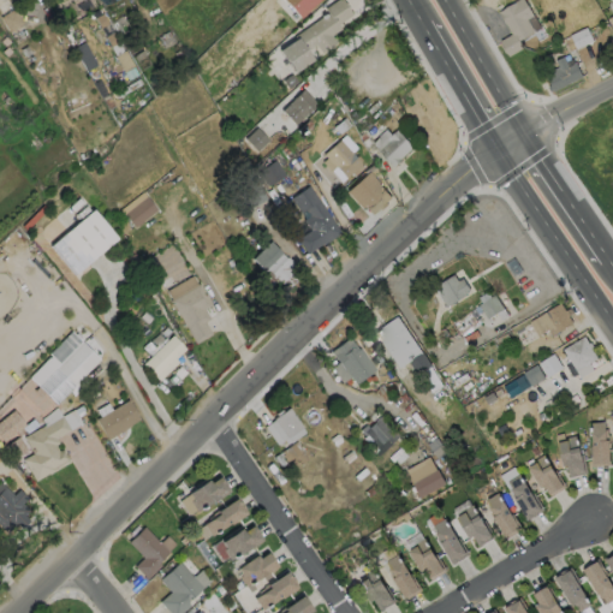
[(335,45),(321,54),(316,46),(305,53),(311,61),(293,75),(278,52),(297,39),(296,36),(327,15),(325,10),(339,0),(341,0),(352,16),(338,27),(340,30),(331,37),(335,45)]
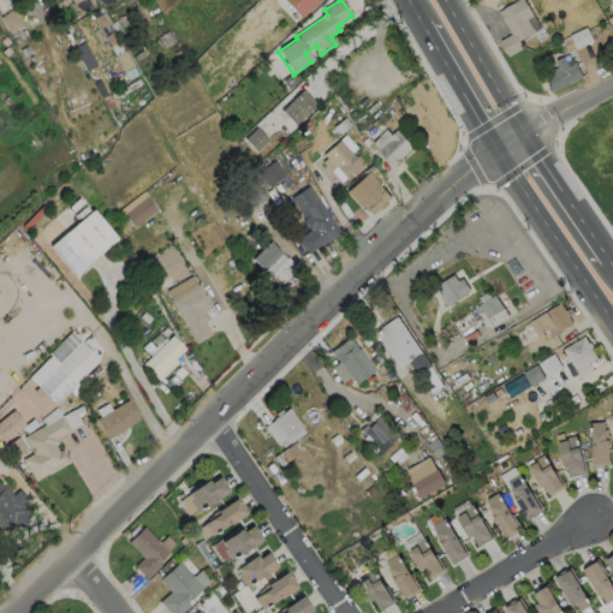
[(322,0),(302,19),(283,0),(322,0)]
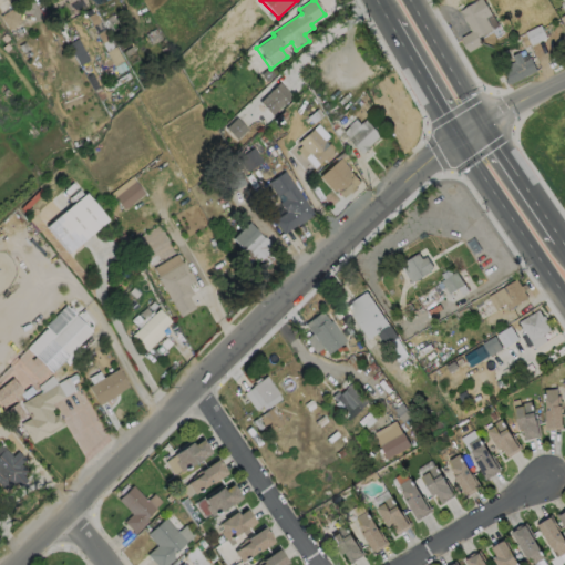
[(484,45),(470,53),(462,39),(473,32),(461,12),(476,3),(476,2),(481,0),(483,0),(493,16),(486,19),(493,30),(480,39),(484,45)]
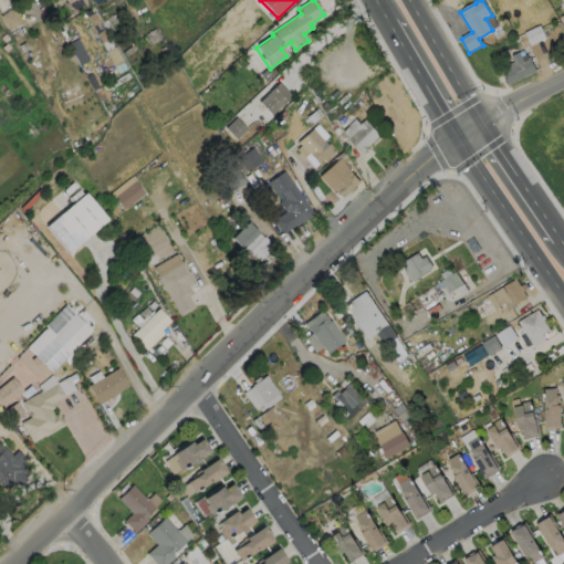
[(520,53),(524,62),(531,59),(538,72),(511,85),(510,84),(508,86),(504,81),(508,80),(504,72),(517,65),(512,58),(520,53)]
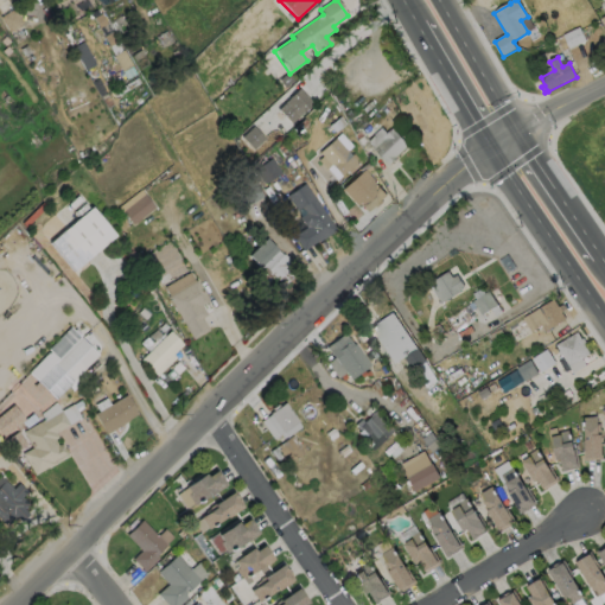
[(313,104),(292,125),(278,110),(299,90),(313,104)]
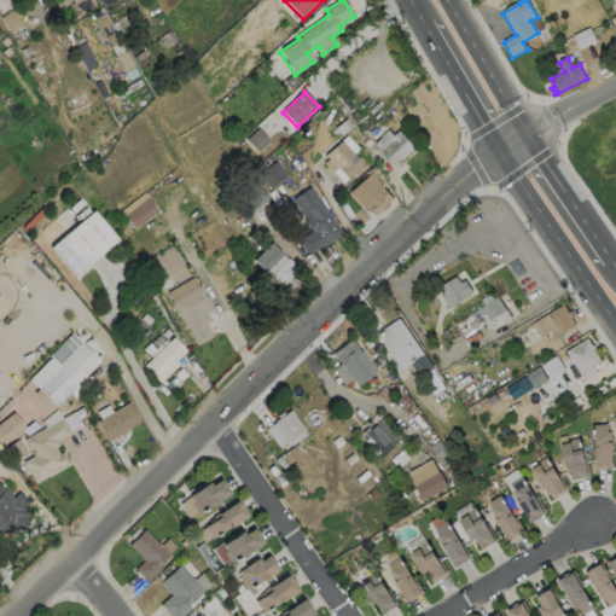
[(271,144),(259,131),(247,141),(259,155),(271,144)]
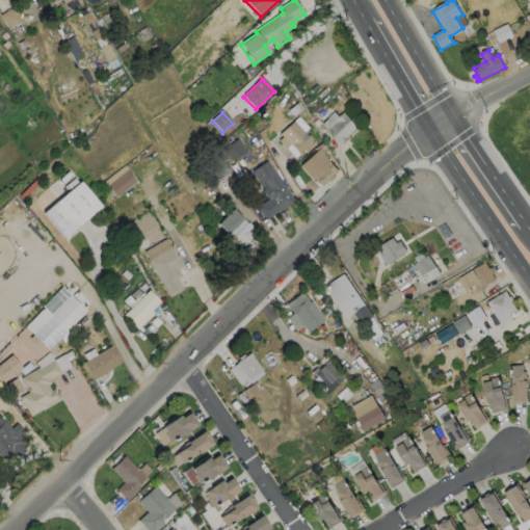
[(348,140),(342,147),(328,132),(339,123),(338,121),(345,113),(359,129),(348,139),(348,140)]
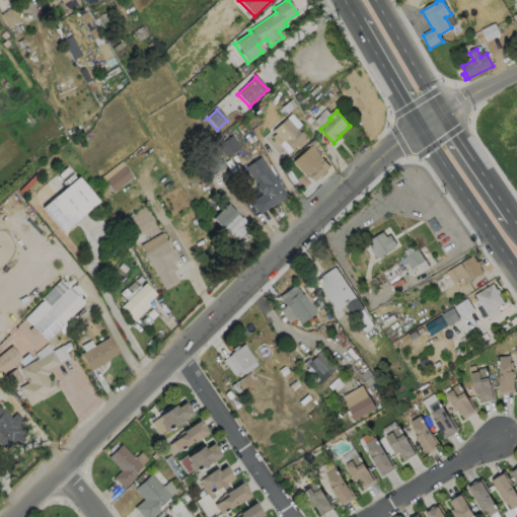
[(287,120),(300,134),(302,133),(306,137),(304,138),(305,140),(305,141),(307,143),(300,150),(297,147),(292,151),(285,143),(280,147),(272,138),(276,134),(273,131),(287,120)]
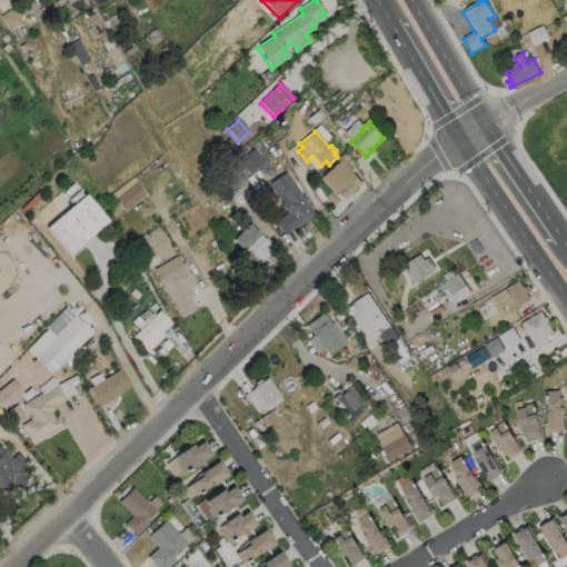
[(246,175),(265,166),(257,150),(239,158),(246,175)]
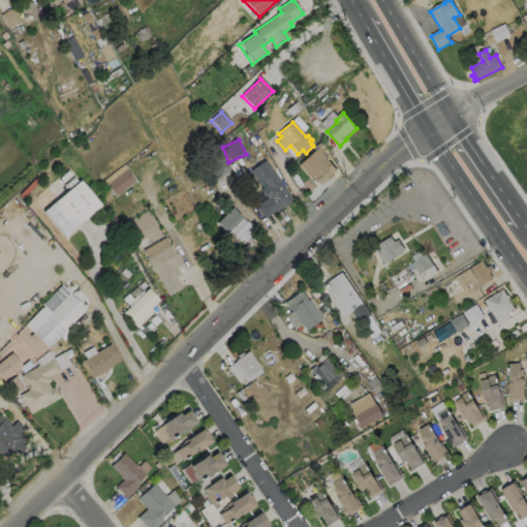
[(317,150),(319,153),(320,153),(337,172),(332,176),(334,178),(329,182),(327,180),(320,186),(311,176),(309,178),(300,166),(317,150)]
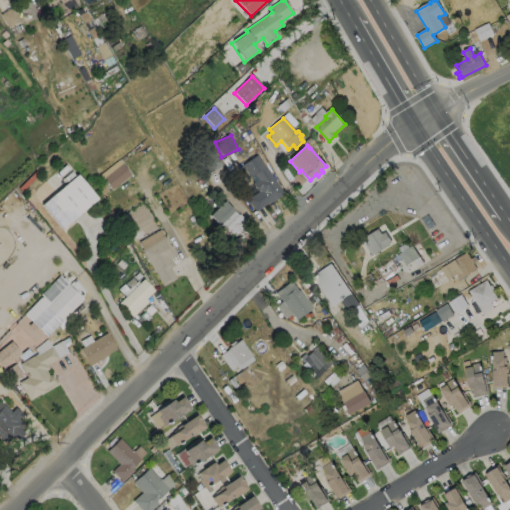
[(222,169),(216,154),(200,160),(206,175),(222,169)]
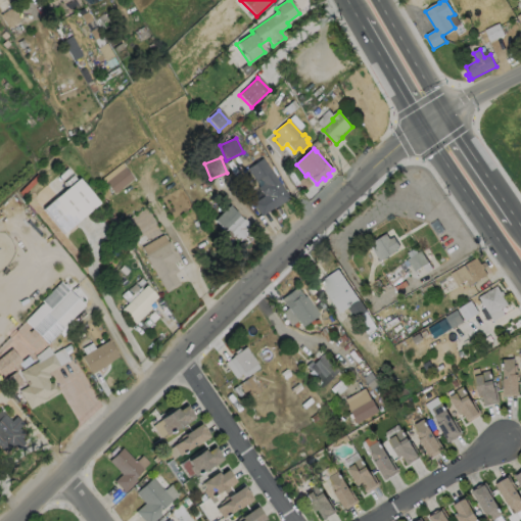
[(264,159),(290,199),(276,209),(275,208),(262,218),(253,204),(265,197),(258,189),(265,185),(261,180),(256,183),(247,170),(264,159)]
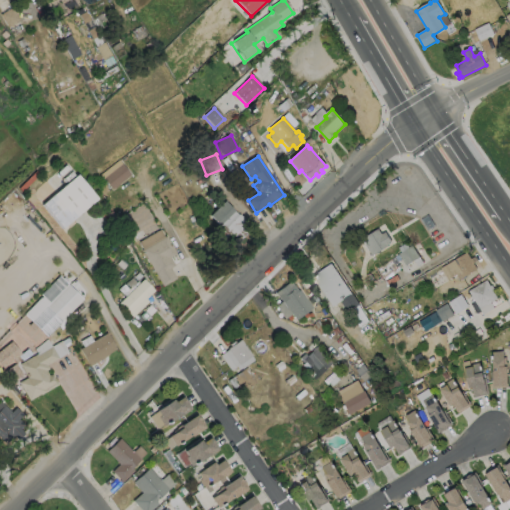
[(113,191),(132,177),(120,161),(101,176),(113,191)]
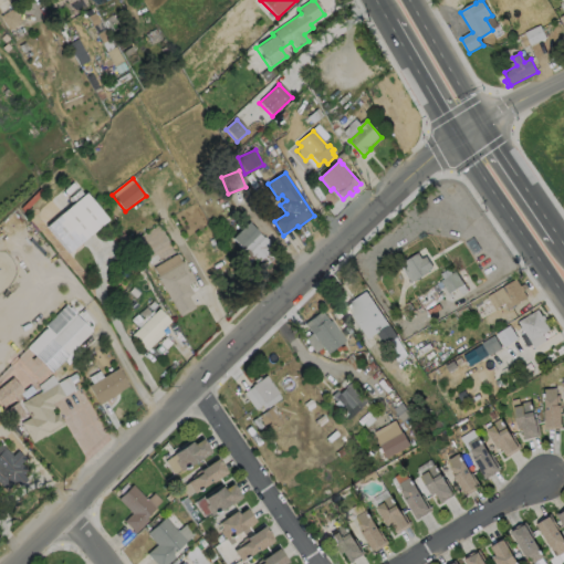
[(108,220),(69,253),(47,227),(86,194),(108,220)]
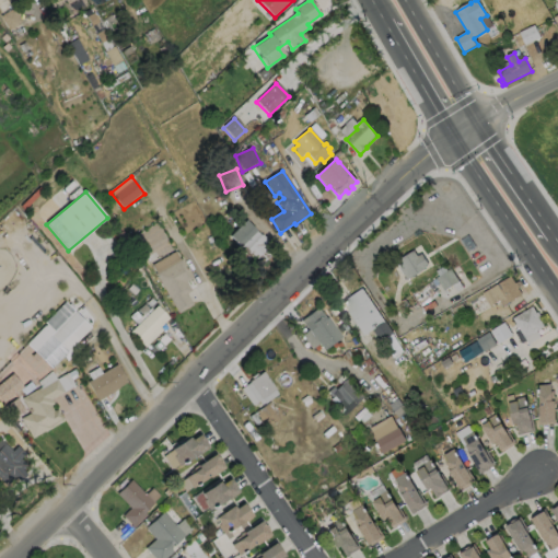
[(246,221),(255,231),(256,231),(268,244),(263,248),(270,256),(262,265),(254,257),(246,264),(235,253),(240,247),(230,236),(246,221)]
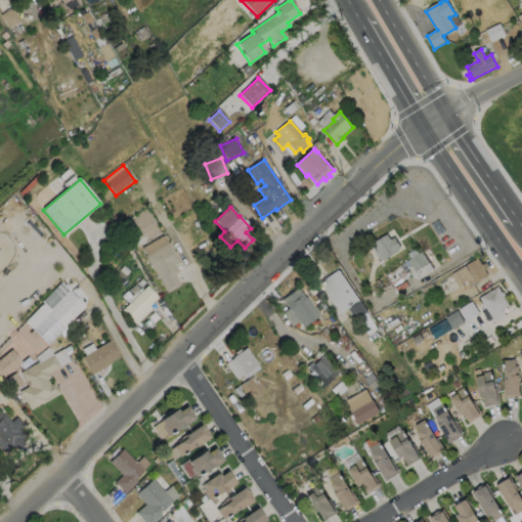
[(388,235),(392,242),(395,238),(402,249),(398,252),(399,252),(385,262),(374,246),(388,235)]
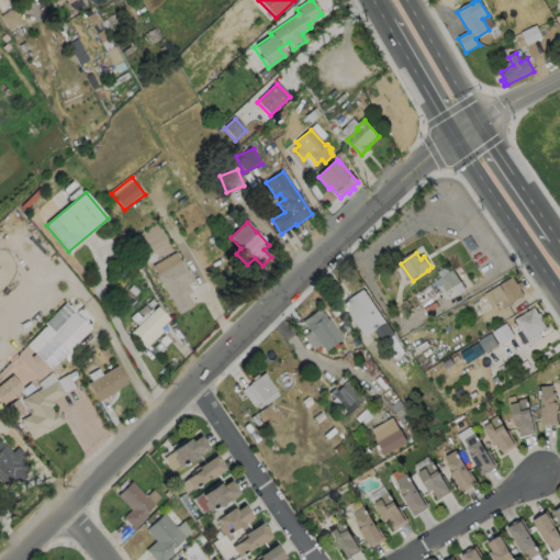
[(194,306),(180,315),(157,276),(183,260),(194,280),(188,283),(193,292),(188,294),(194,306)]
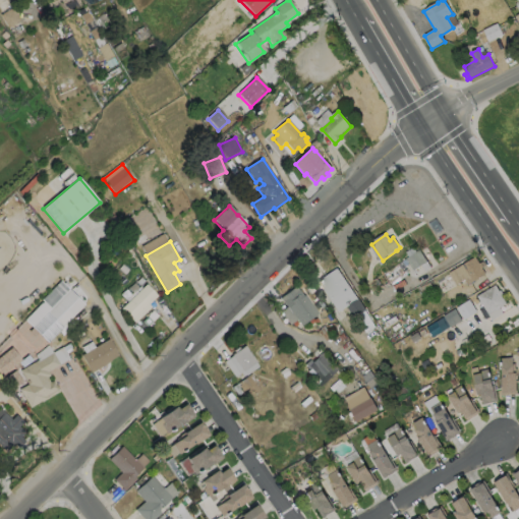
[(414,248),(417,253),(420,251),(427,263),(414,272),(406,260),(409,257),(406,253),(414,248)]
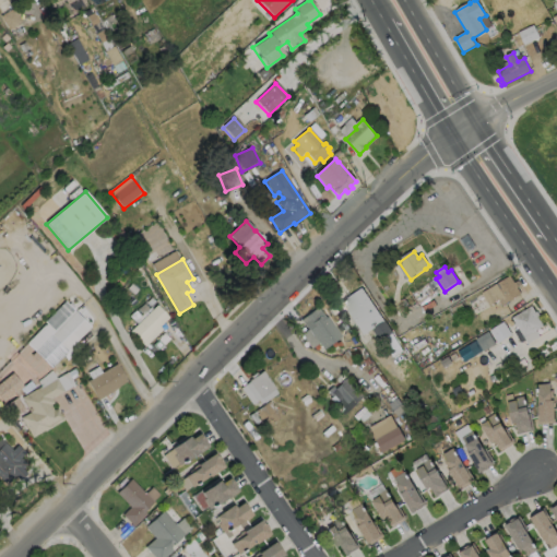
[(510,277),(514,284),(519,282),(522,286),(518,288),(521,296),(502,307),(499,301),(490,307),(482,294),(510,277)]
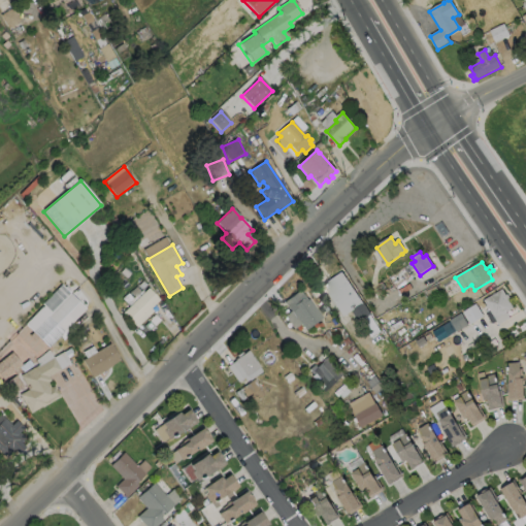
[(342,274),(347,282),(348,281),(359,296),(358,297),(362,304),(344,317),(324,287),(342,274)]
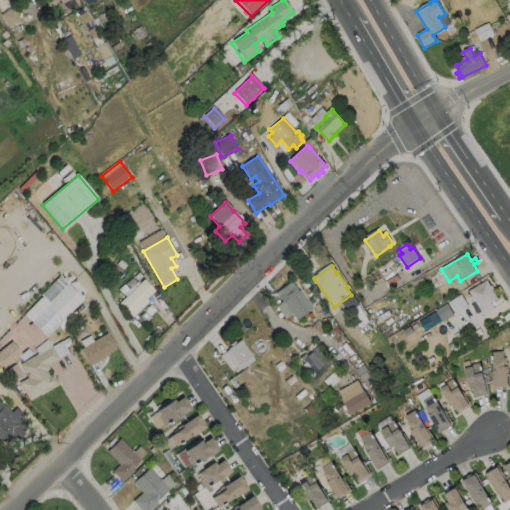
[(83,300),(47,337),(25,315),(43,297),(41,296),(60,277),(83,300)]
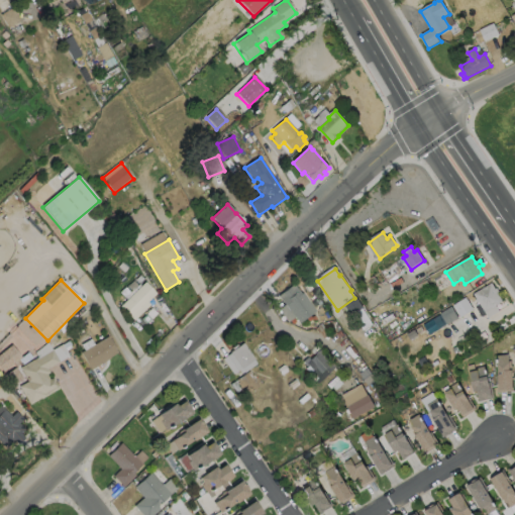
[(151,306),(135,321),(121,307),(146,283),(158,294),(148,303),(151,306)]
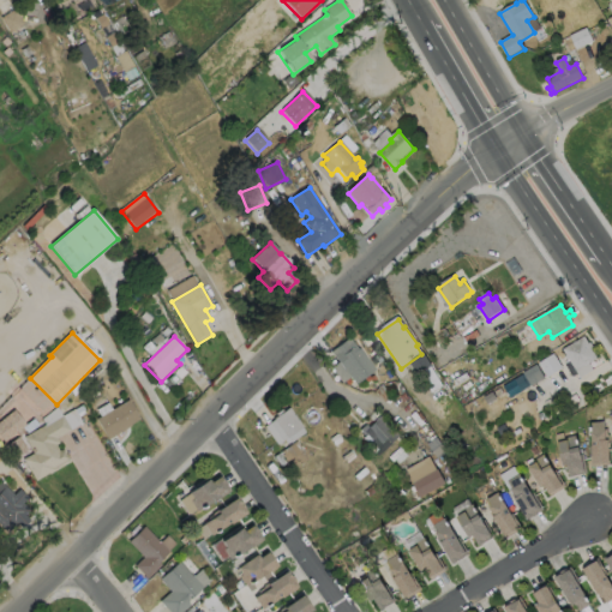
[(598,360),(576,372),(563,351),(585,337),(598,360)]
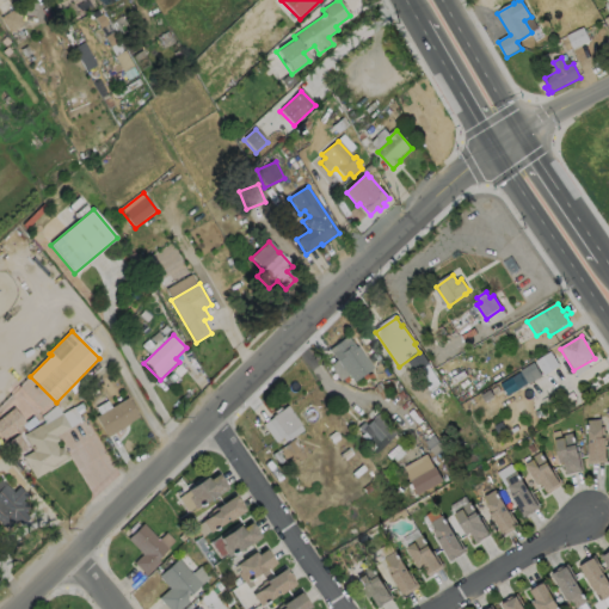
[(348,337),(356,349),(358,348),(374,369),(354,383),(349,376),(340,382),(330,367),(337,362),(328,351),(348,337)]
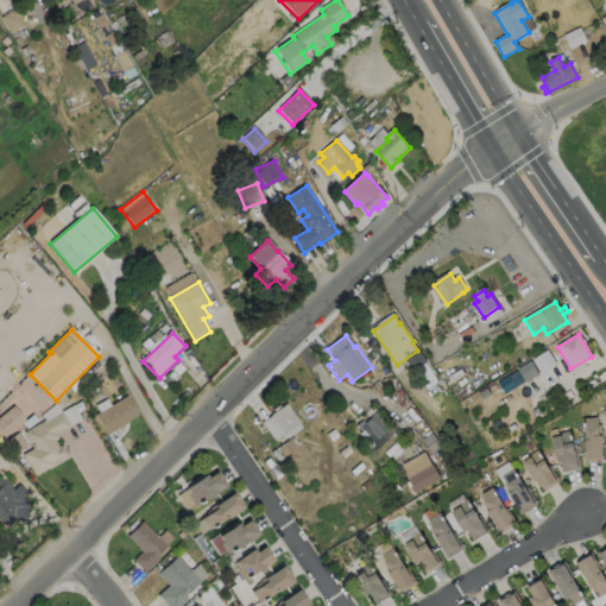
[(414,383),(422,395),(443,383),(434,370),(414,383)]
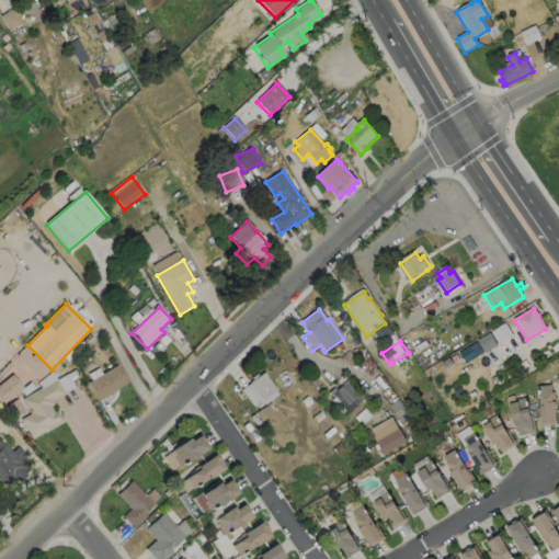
[(120,390),(100,401),(89,384),(118,366),(128,383),(120,389),(120,390)]
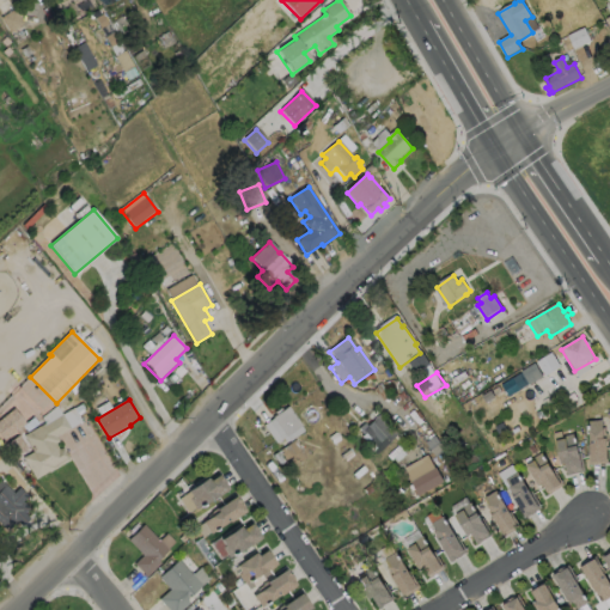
[(288,407),(302,427),(304,432),(290,443),(290,441),(286,444),(284,440),(276,444),(264,426),(274,419),(273,418),(276,415),(274,413),(281,409),(282,412),(288,407)]
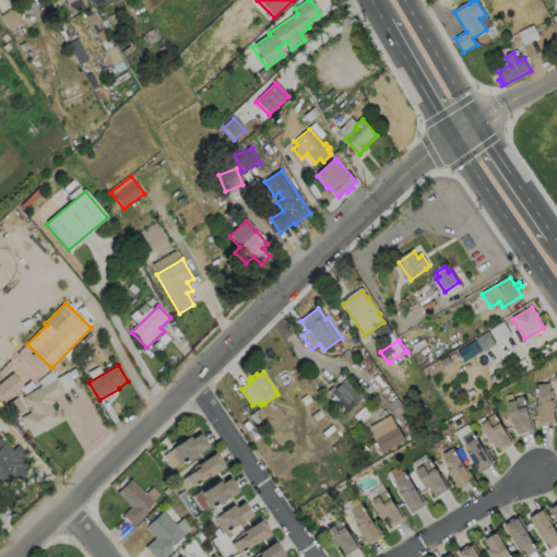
[(51,406),(55,412),(58,410),(63,419),(49,427),(49,429),(33,439),(22,419),(31,414),(23,399),(57,379),(64,393),(52,400),(55,404),(51,406)]
